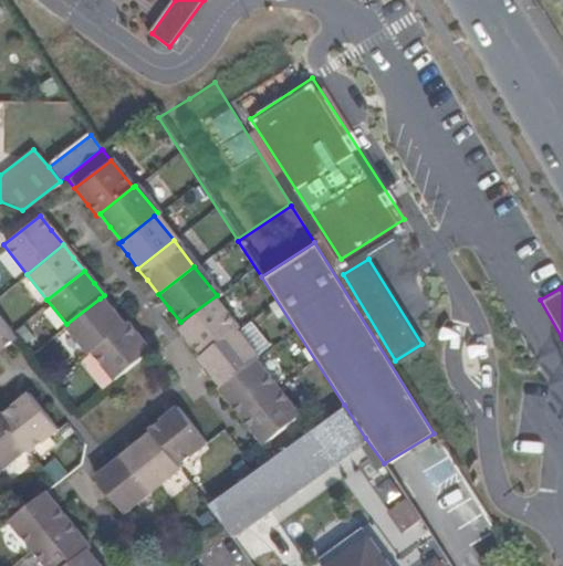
[(110,311),(100,299),(66,324),(64,326),(85,354),(89,352),(122,325),(110,311)]
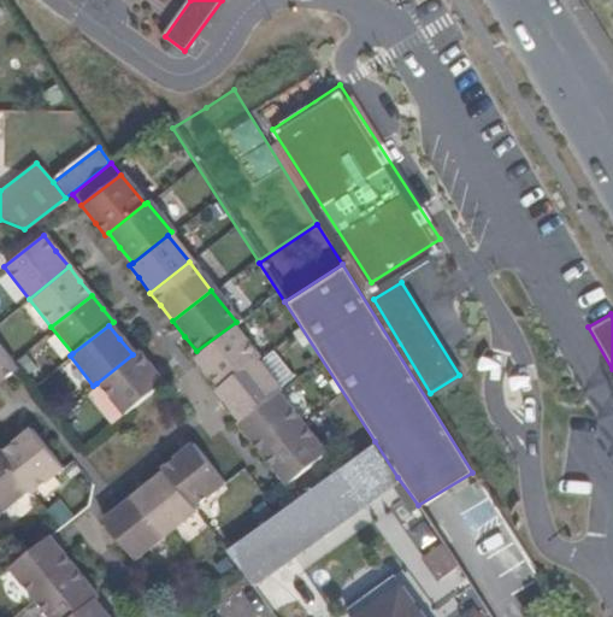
[(214,391),(251,362),(254,359),(230,330),(192,360),(201,374),(214,391)]
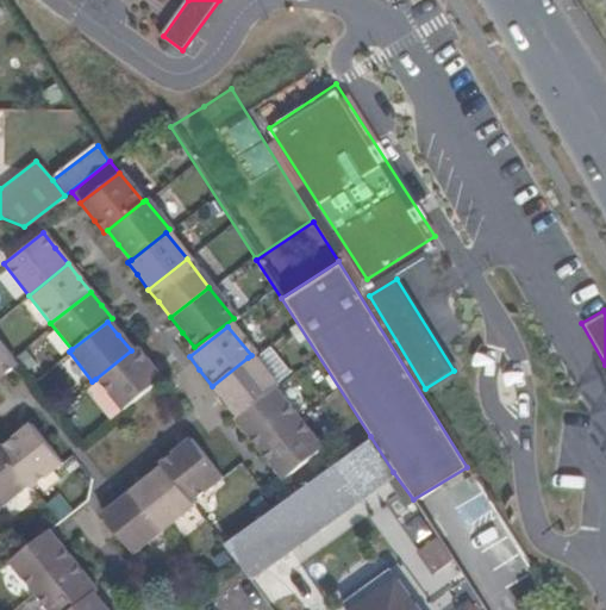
[(135,348),(131,350),(95,379),(119,409),(158,378),(147,362),(135,348)]
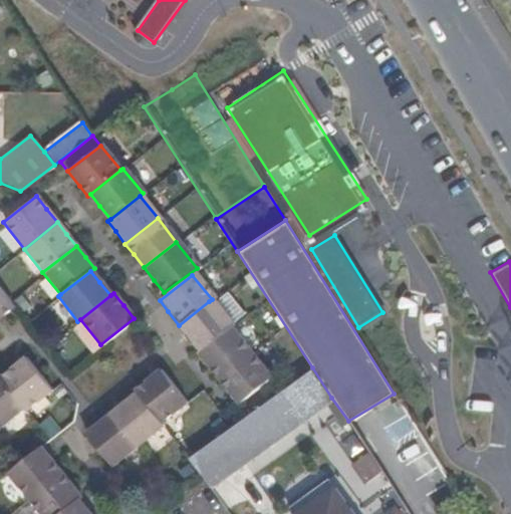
[(0,317),(11,309),(0,295),(0,317)]
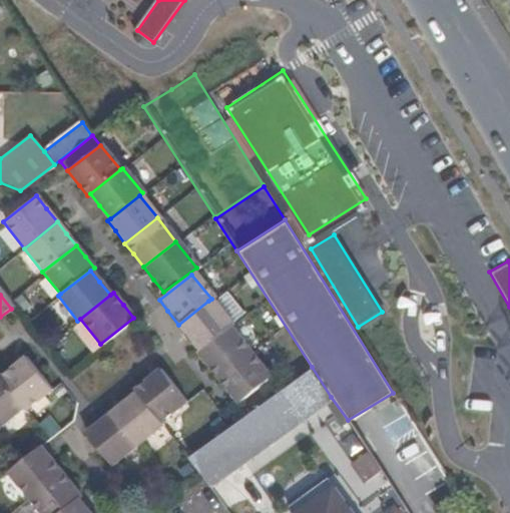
[(228,326),(208,301),(178,325),(175,327),(184,338),(195,352),(225,329),(228,326)]
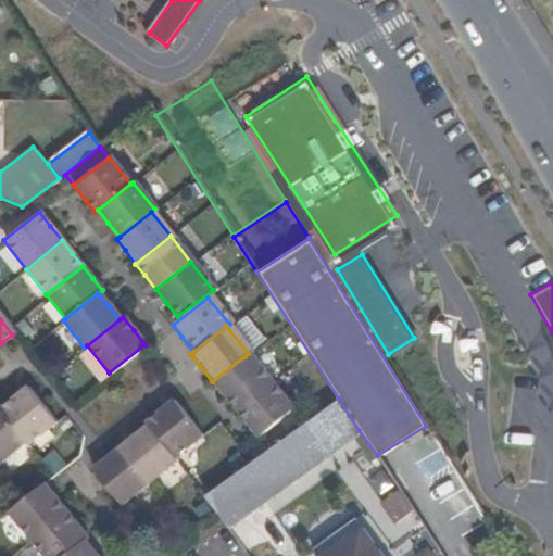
[(266,382),(244,356),(212,381),(209,383),(218,395),(230,411),(266,382)]
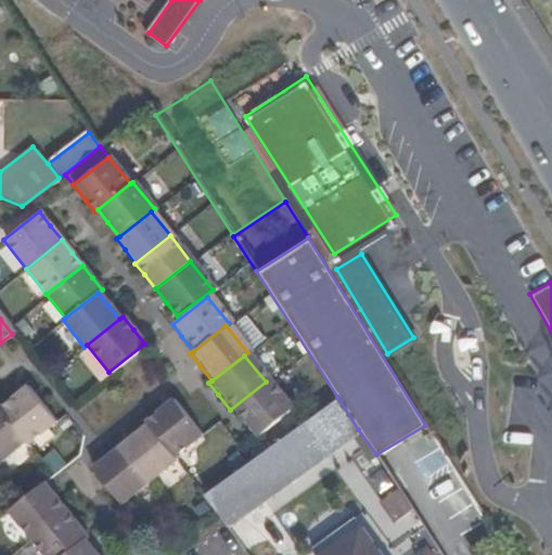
[(287,410),(266,382),(230,410),(240,422),(253,438),(287,410)]
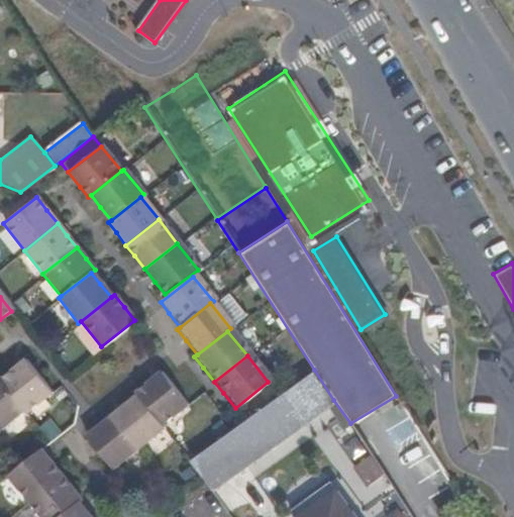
[(0,385),(21,411),(24,415),(49,395),(23,363),(12,371),(0,380),(0,385)]
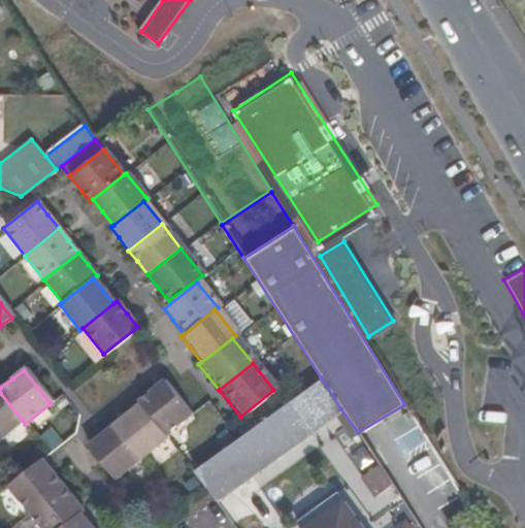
[(214,498),(340,408),(321,377),(192,469),(214,498)]
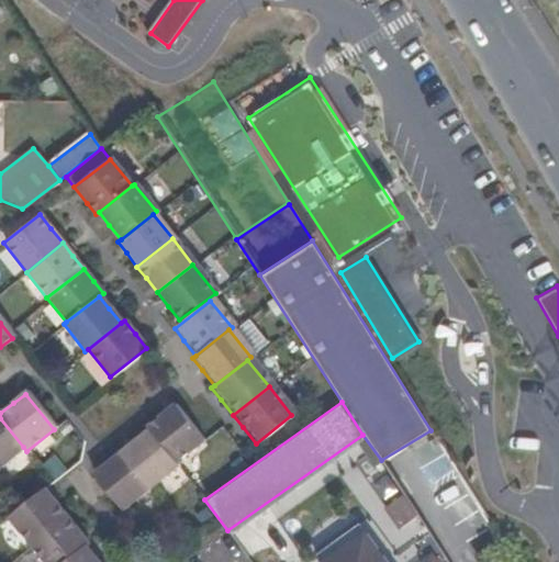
[(151,430),(176,461),(204,439),(176,404),(161,415),(147,426),(151,430)]
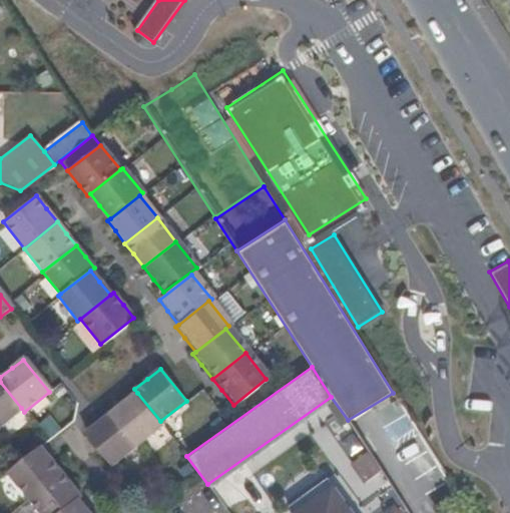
[(0,425),(21,408),(0,382),(0,425)]
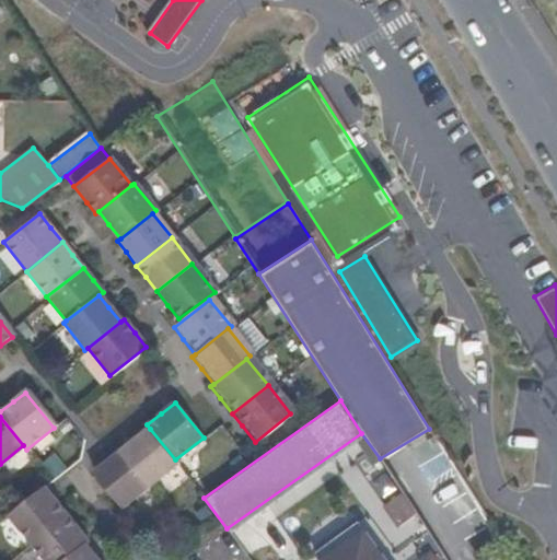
[(178,463),(175,459),(150,429),(136,440),(123,450),(150,485),(178,463)]
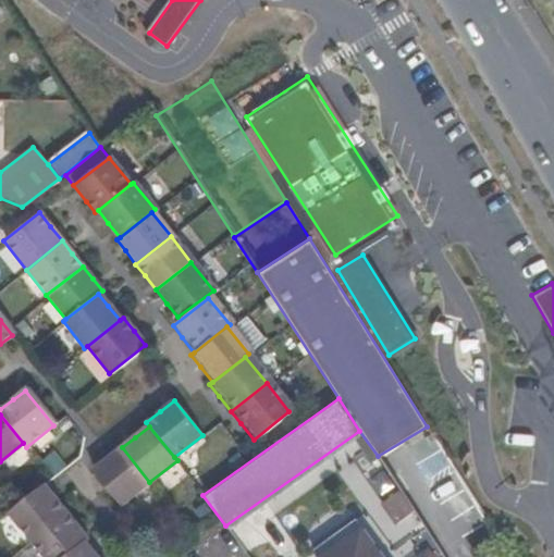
[(122,504),(149,482),(122,447),(109,458),(95,469),(122,504)]
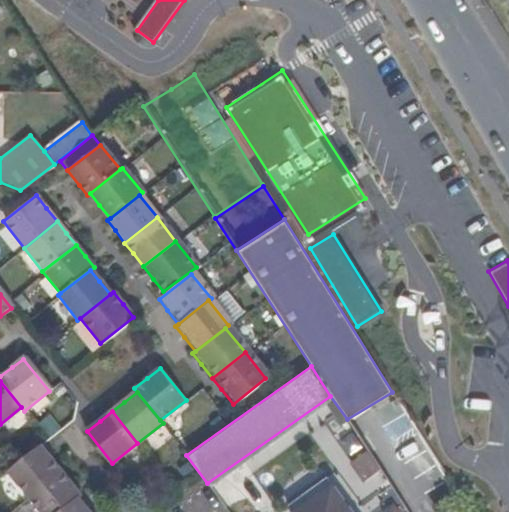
[(28,495),(61,468),(51,456),(40,442),(6,468),(28,495)]
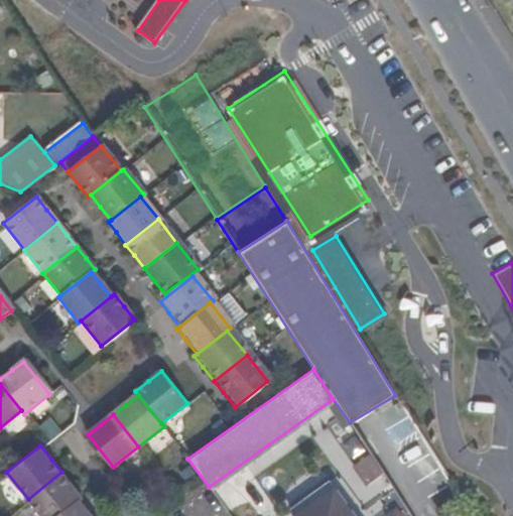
[(71,484),(61,472),(28,499),(41,515),(56,515),(78,500),(81,497),(71,484)]
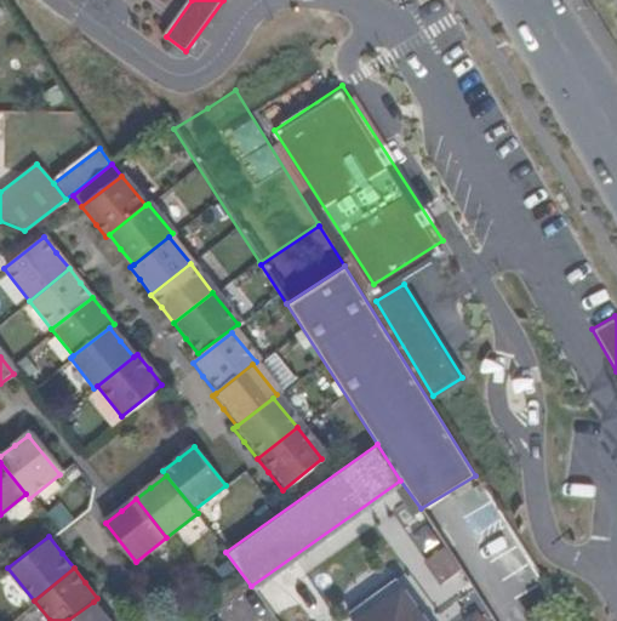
[(424,620),(401,588),(386,600),(384,598),(355,620),(358,620),(359,620),(424,620)]
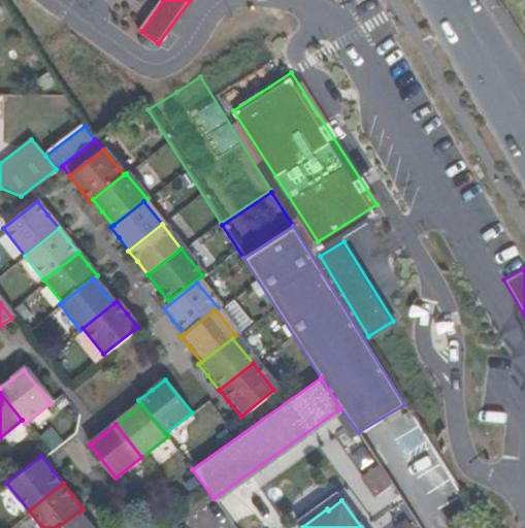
[(469,509),(480,527),(486,527),(473,506),(469,509)]
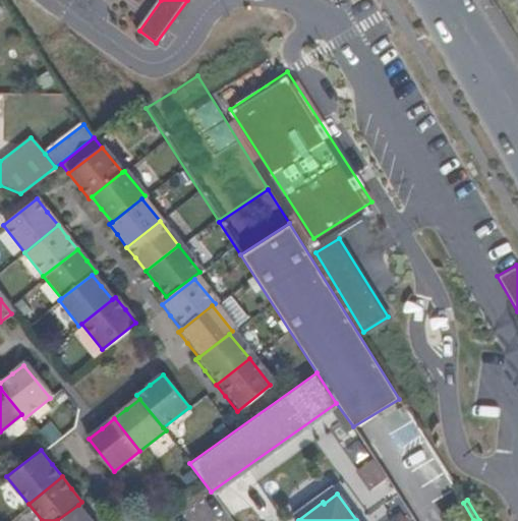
[(91,520),(89,518),(78,505),(57,520),(91,520)]
